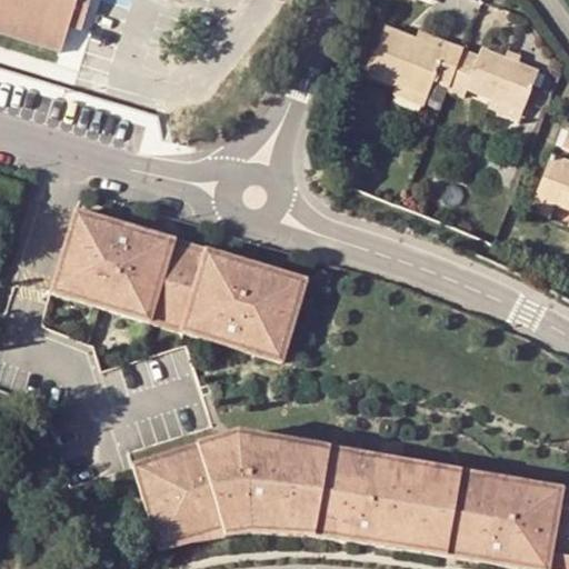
[(72,28),(83,31),(90,0),(0,0),(0,36),(66,56),(72,28)]
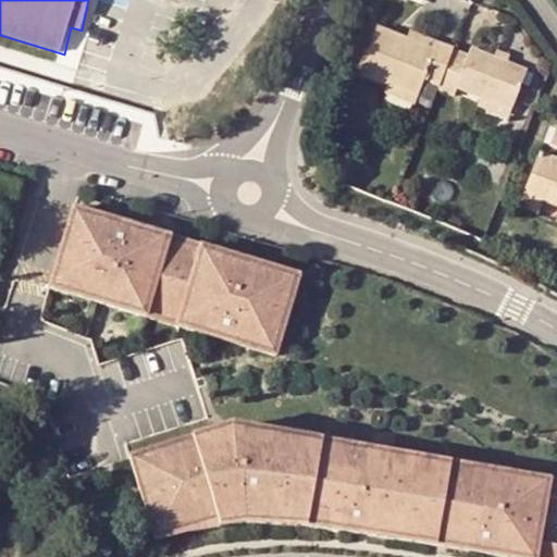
[(410,104),(424,110),(447,50),(433,45),(429,56),(401,46),(372,33),(355,77),(385,89),(412,99),(410,104)]
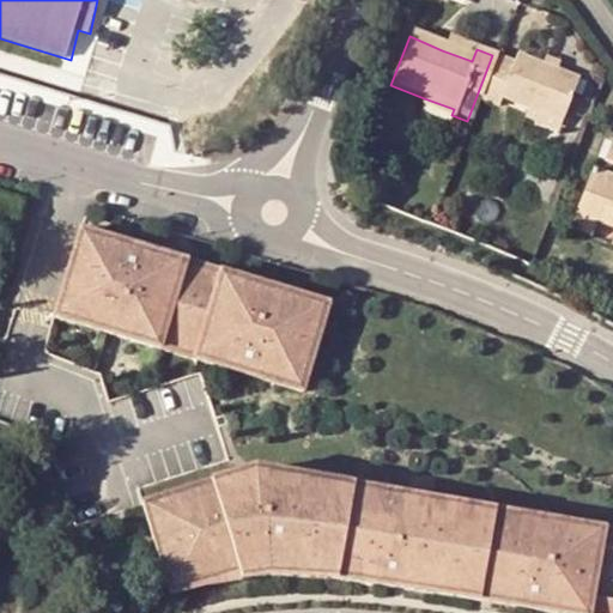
[(477,49),(447,40),(442,50),(472,61),(477,49)]
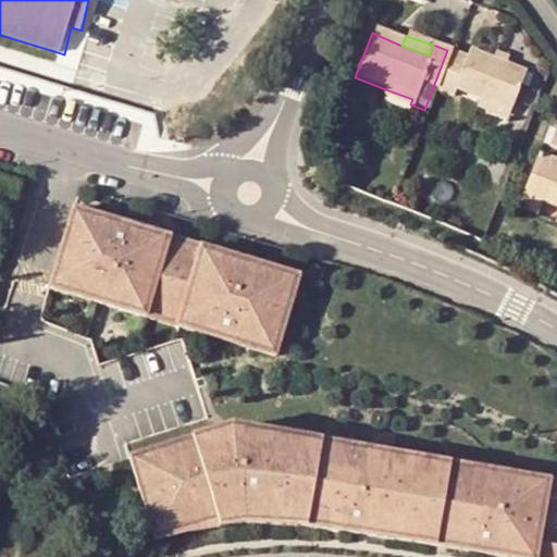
[(506,110),(519,71),(500,64),(489,60),(463,50),(448,89),(478,100),(506,110)]
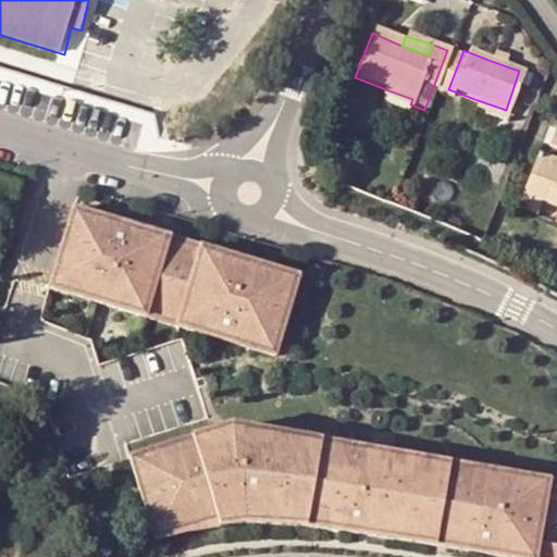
[(493,50),(489,60),(500,64),(504,54),(493,50)]
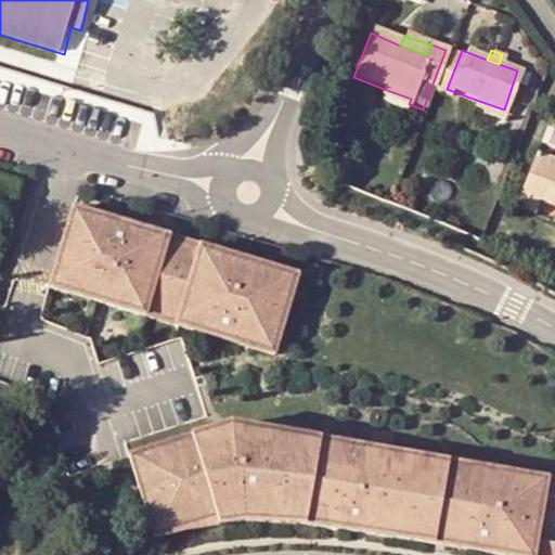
[(411,99),(384,89),(379,100),(408,111),(409,104),(411,99)]
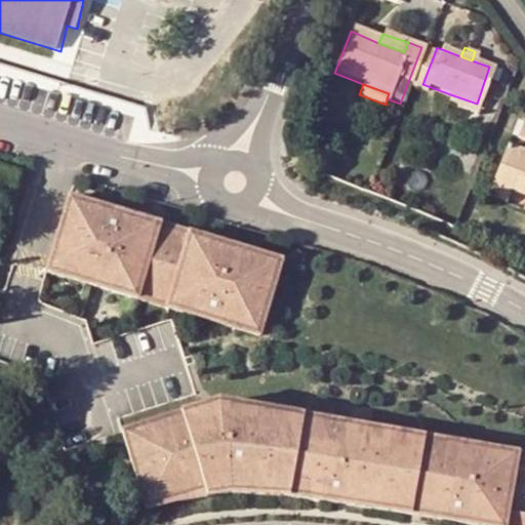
[(477,104),(450,94),(446,104),(474,114),(477,104)]
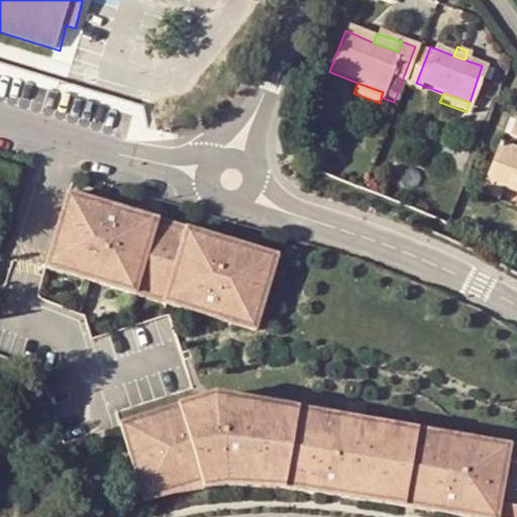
[(508,195),(516,198),(516,116),(502,111),(496,126),(511,131),(506,143),(486,136),(474,173),(492,179),(510,186),(508,195)]
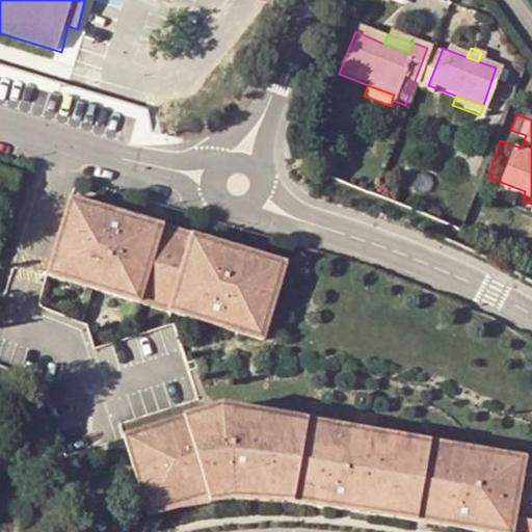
[(487,178),(483,189),(502,196),(506,184),(487,178)]
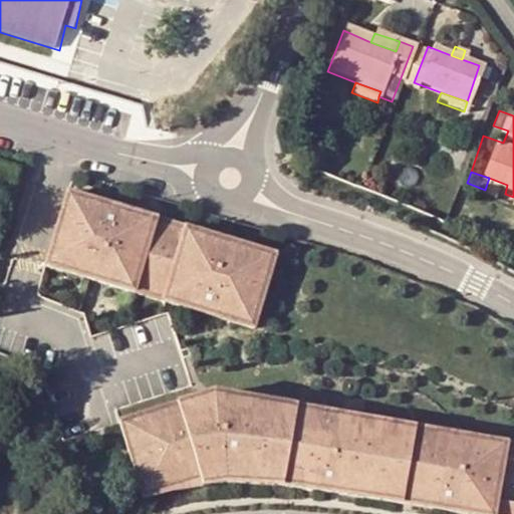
[(43,263),(137,291),(160,215),(66,187),(43,263)]
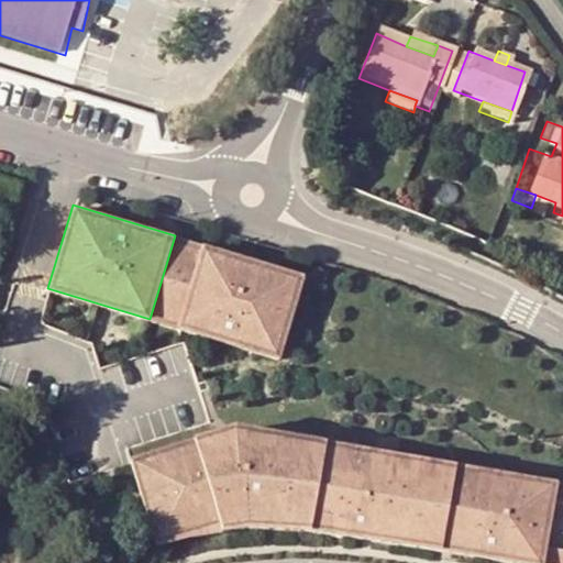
[(175,235),(150,319),(177,327),(201,243),(175,235)]
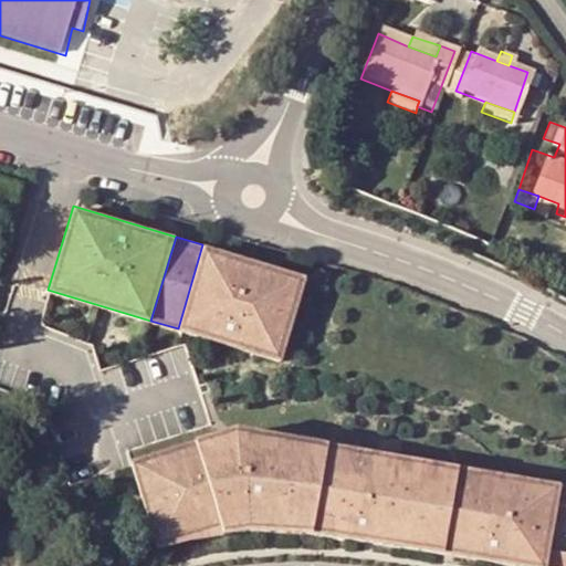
[(304,274),(202,244),(178,328),(279,358),(304,274)]
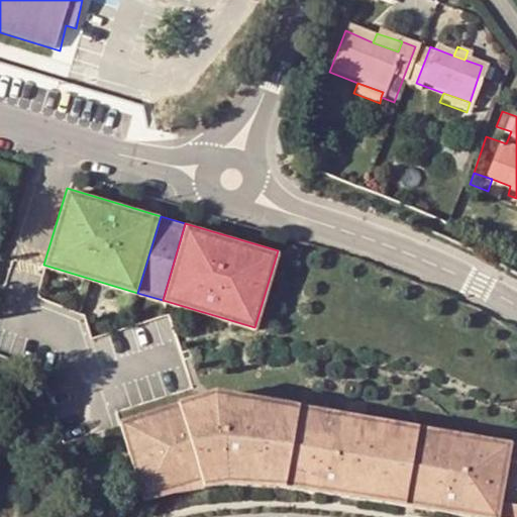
[(144,500),(221,477),(288,485),(300,403),(215,387),(196,395),(119,419),(144,500)]
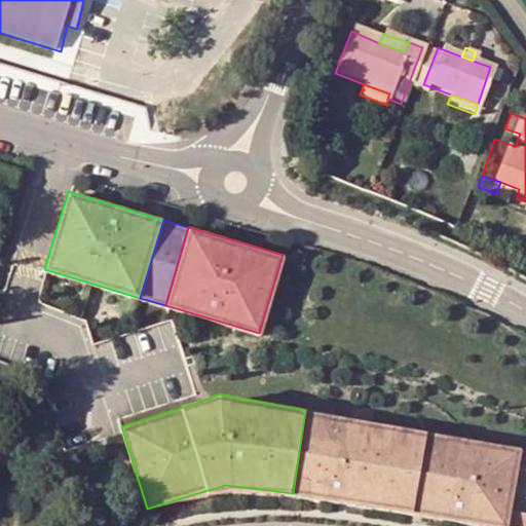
[(305,410),(293,493),(415,512),(427,433),(305,410)]
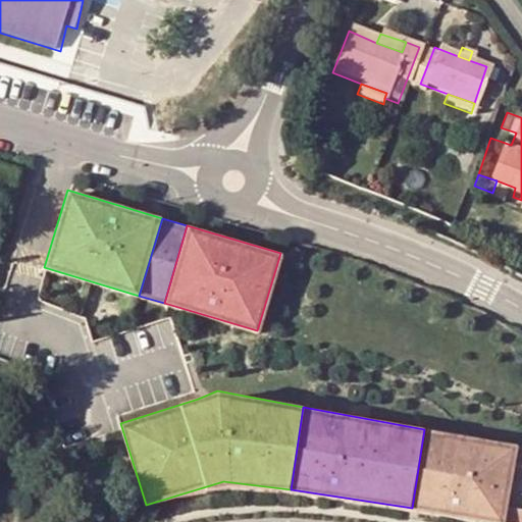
[(497,521),(521,521),(521,445),(424,429),(412,508),(497,521)]
